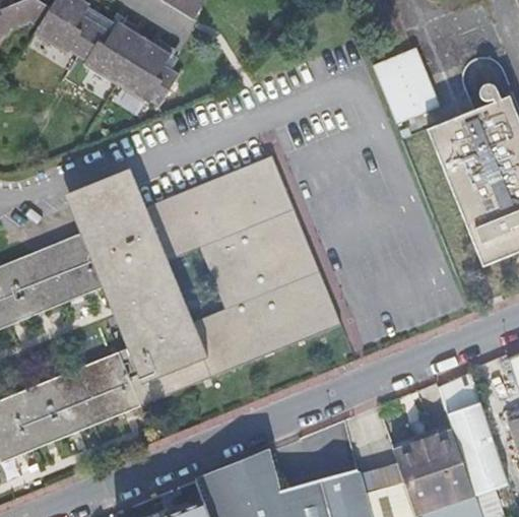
[(0,12),(4,10),(0,0),(0,43),(1,41),(25,31),(35,37),(30,44),(65,62),(68,58),(85,67),(83,71),(148,107),(150,103),(159,108),(179,73),(165,66),(171,56),(115,25),(109,37),(79,21),(85,9),(67,0),(54,0),(46,16),(26,6),(6,15),(1,17),(0,14),(0,12)]
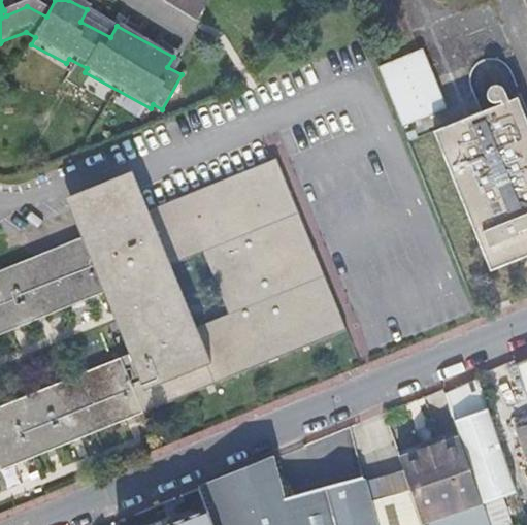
[(133,0),(188,29),(200,5),(192,2),(193,0),(133,0)]
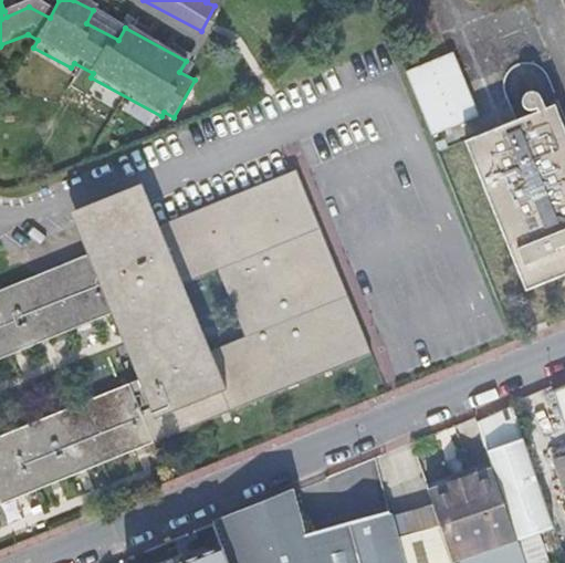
[(452,50),(406,68),(431,131),(478,113),(452,50)]
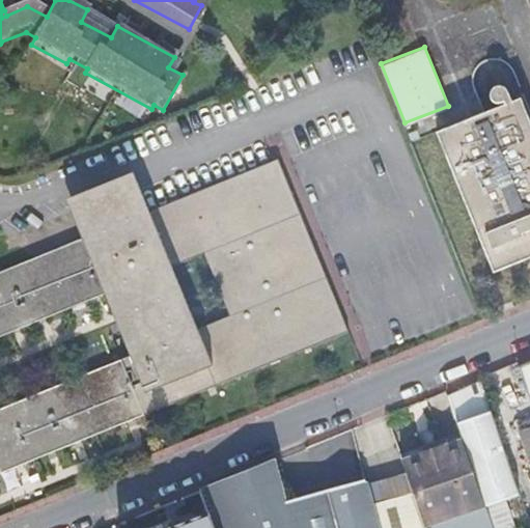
[(500,265),(529,252),(529,120),(520,95),(437,130),(493,268),(500,265)]
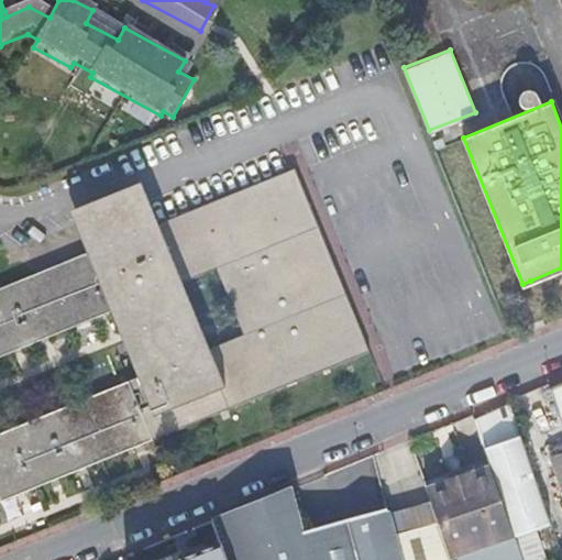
[(158,222),(142,180),(55,216),(72,257),(0,287),(0,355),(96,317),(122,383),(0,432),(0,500),(368,350),(295,167),(158,222)]
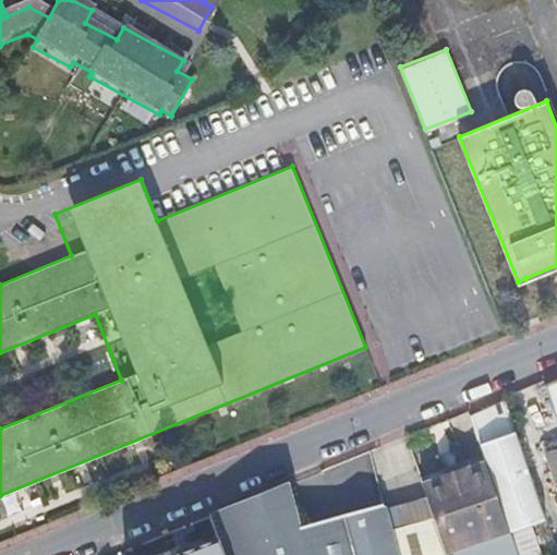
[(556,376),(545,382),(555,412),(556,418),(556,376)]
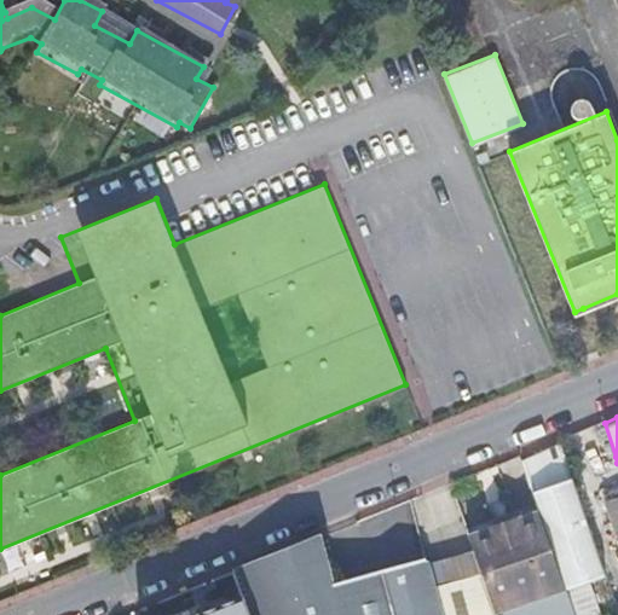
[(519,459),(533,502),(562,584),(572,614),(594,614),(582,578),(602,570),(558,442),(519,459)]
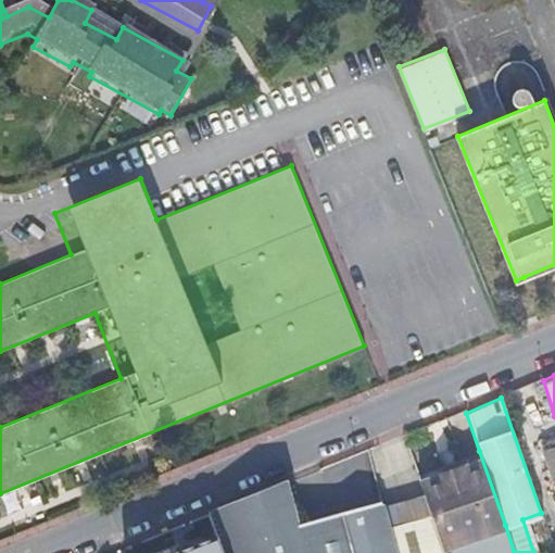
[(554,482),(554,416),(553,411),(530,418),(552,485),(554,482)]
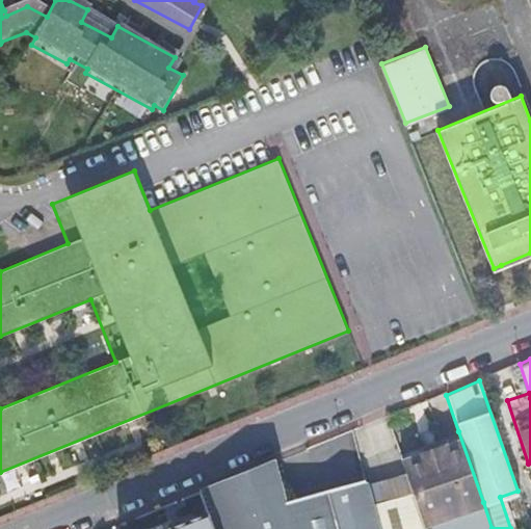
[(398,453),(413,494),(425,528),(492,528),(483,502),(458,431),(398,453)]
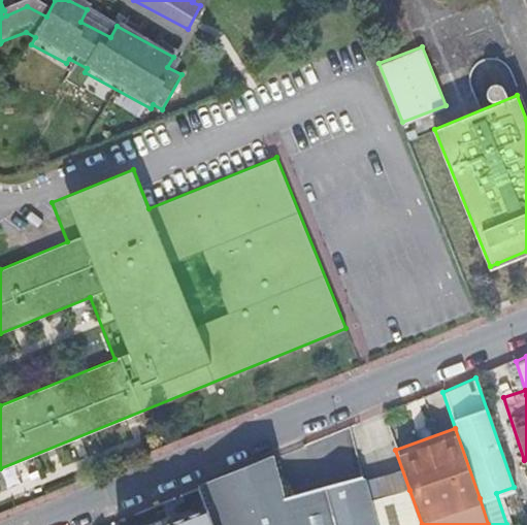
[(284,452),(199,485),(209,514),(212,514),(216,524),(422,524),(409,490),(391,495),(370,499),(364,476),(293,492),(284,452)]
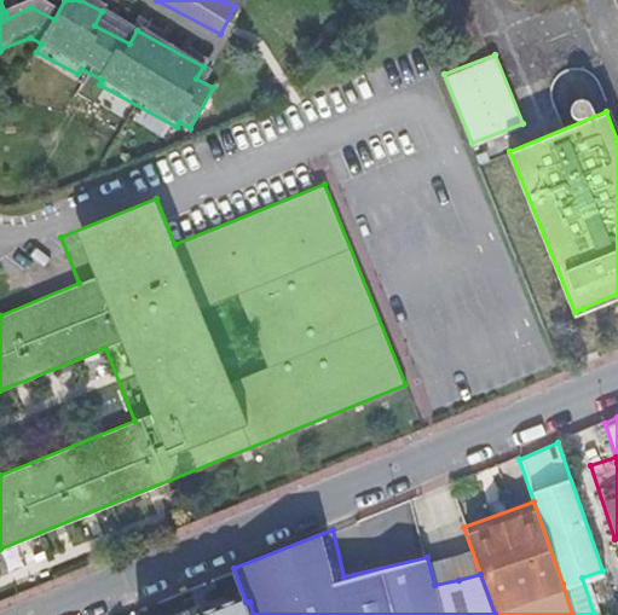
[(246,602),(234,568),(225,573),(235,604),(246,602)]
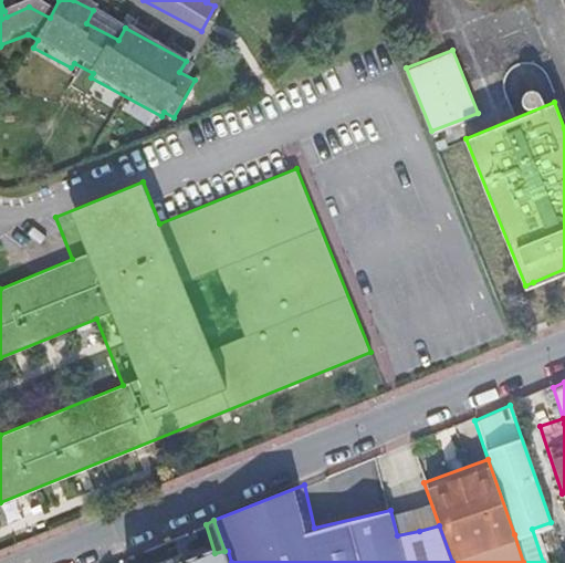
[(217,562),(208,541),(153,562),(217,562)]
